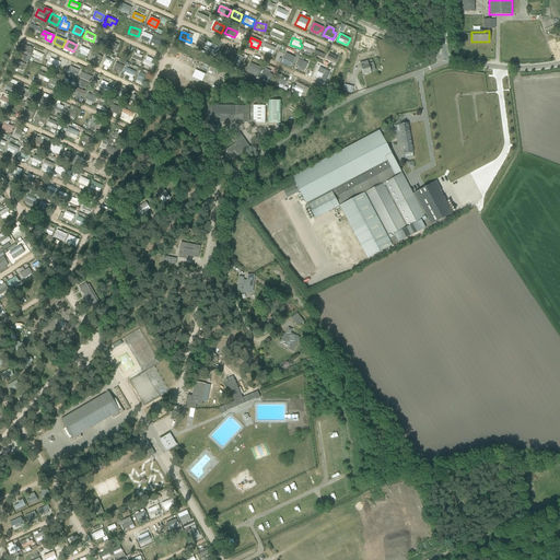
[(107,44),(106,47),(116,51),(118,46),(112,43),(111,46),(107,44)]
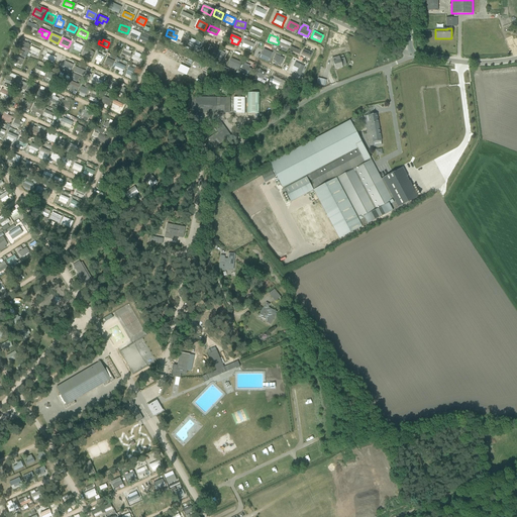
[(289,48),(291,42),(281,39),(279,45),(289,48)]
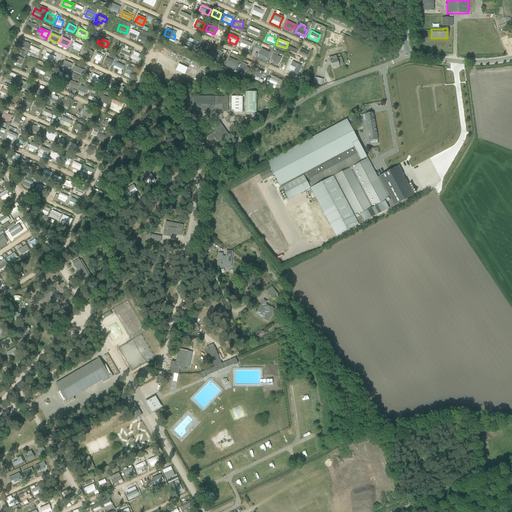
[(20,43),(18,47),(27,51),(29,48),(30,45),(21,41),(20,44),(20,43)]
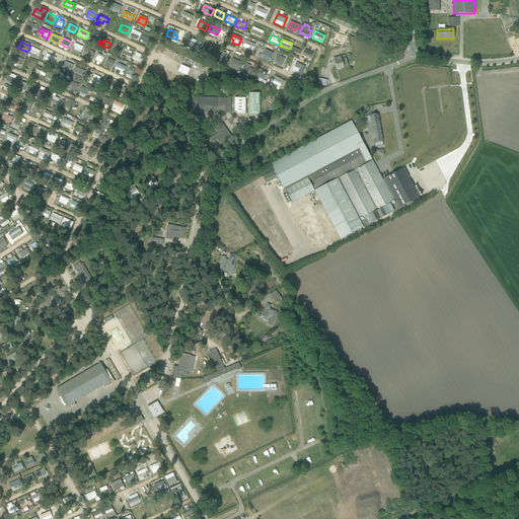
[(327,46),(328,51),(347,48),(346,43),(327,46)]
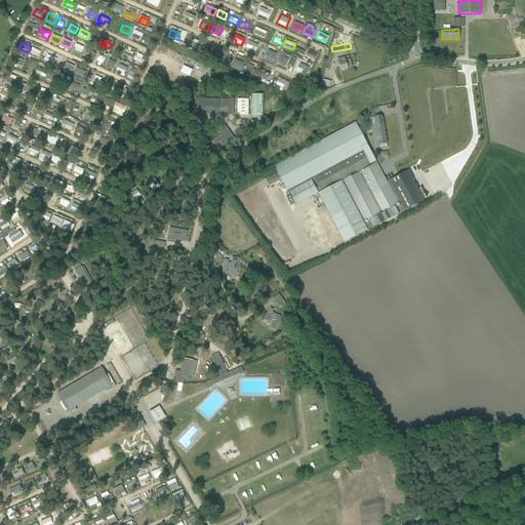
[(39,57),(41,51),(32,47),(31,50),(32,50),(31,53),(39,57)]
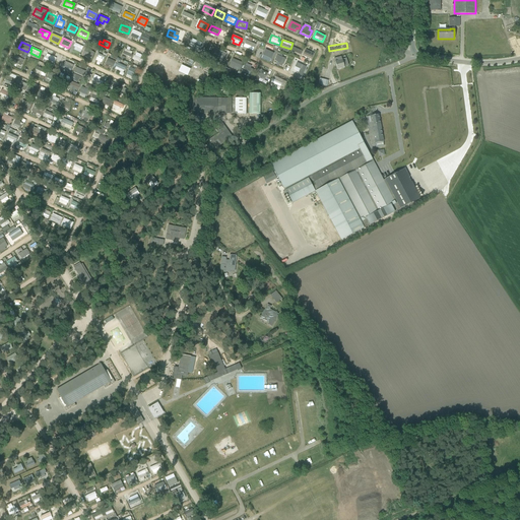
[(301,56),(303,51),(294,47),(290,52),(301,56)]
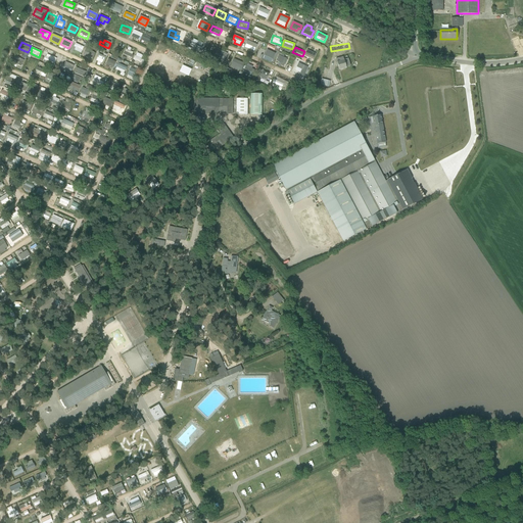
[(86,49),(85,52),(89,54),(88,56),(93,58),(95,53),(86,49)]
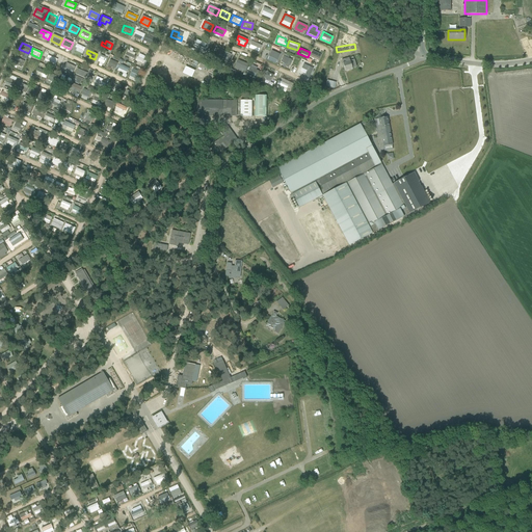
[(128,50),(126,55),(134,58),(136,52),(128,50)]
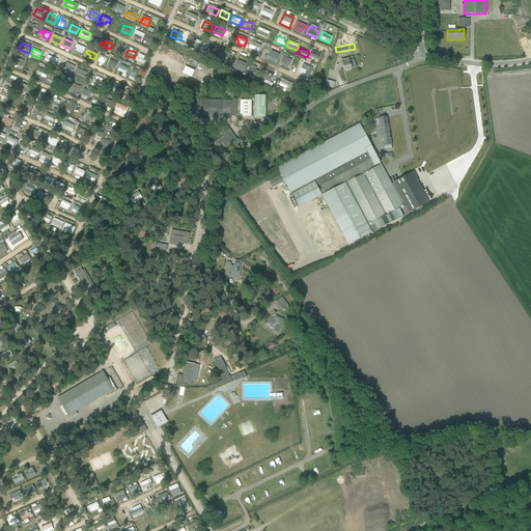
[(219,54),(217,60),(227,64),(231,55),(222,51),(221,54),(219,54)]
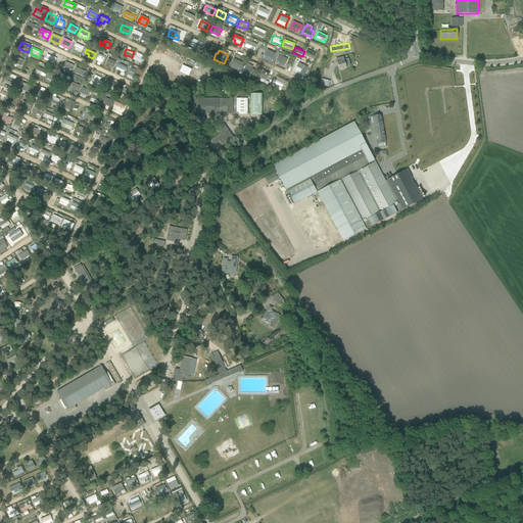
[(267,50),(265,55),(273,59),(276,54),(267,50)]
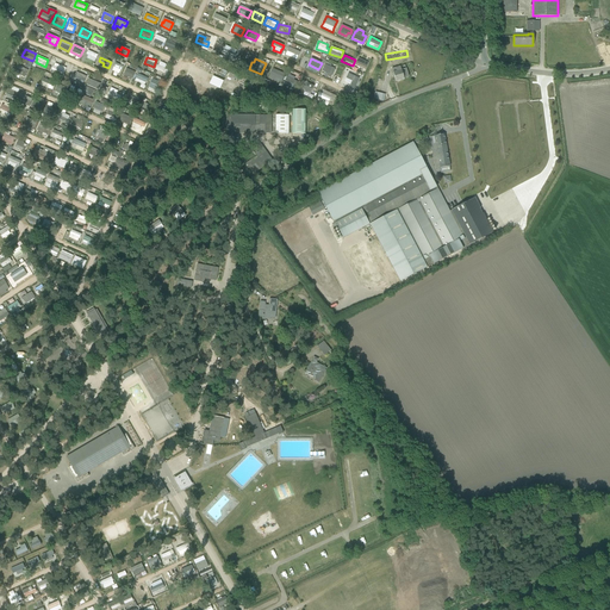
[(168,69),(167,69),(169,64),(160,61),(156,69),(167,74),(168,69)]
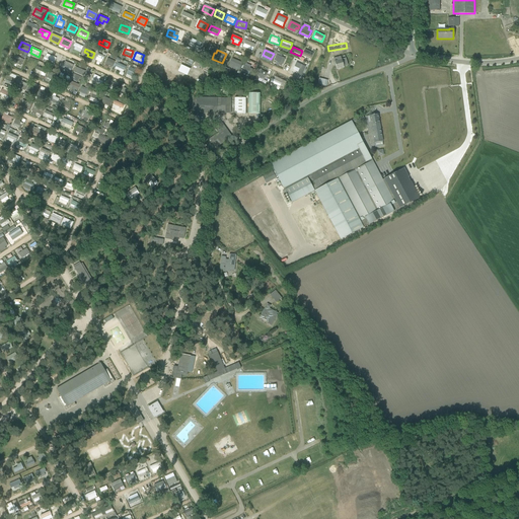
[(97,53),(95,60),(102,63),(104,56),(97,53)]
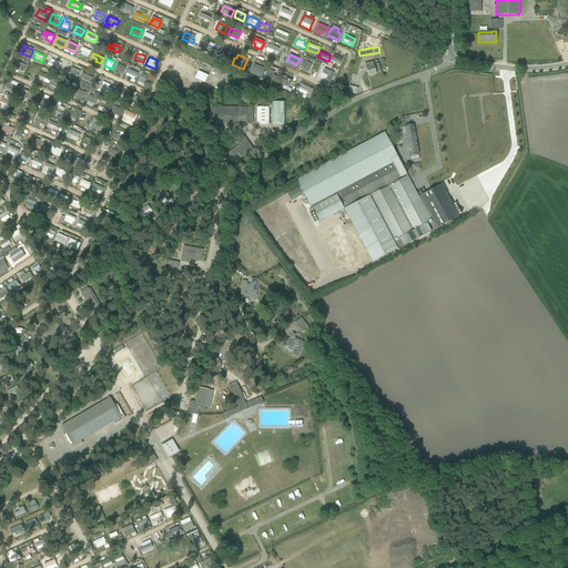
[(303,60),(300,67),(310,71),(312,64),(303,60)]
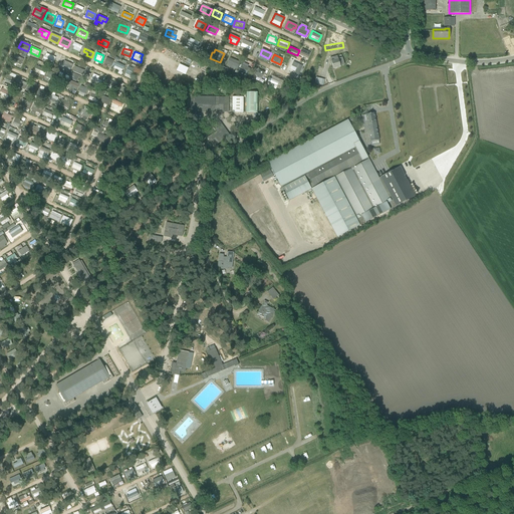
[(13,58),(12,61),(21,65),(23,59),(14,55),(12,58),(13,58)]
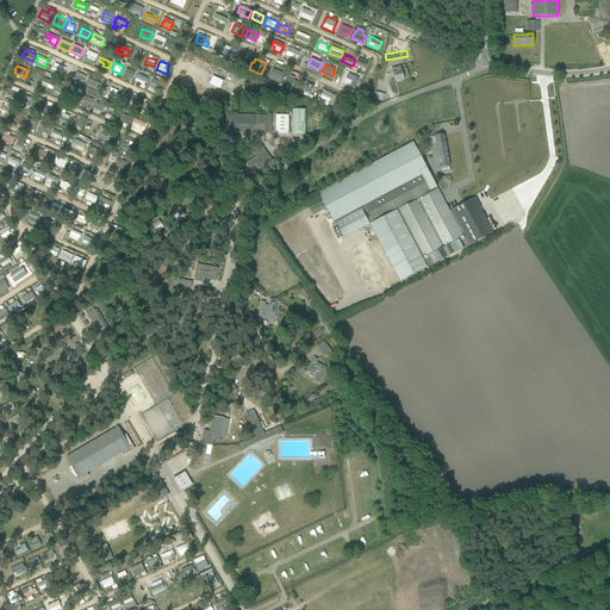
[(392,69),(396,82),(404,80),(402,70),(400,67),(392,69)]
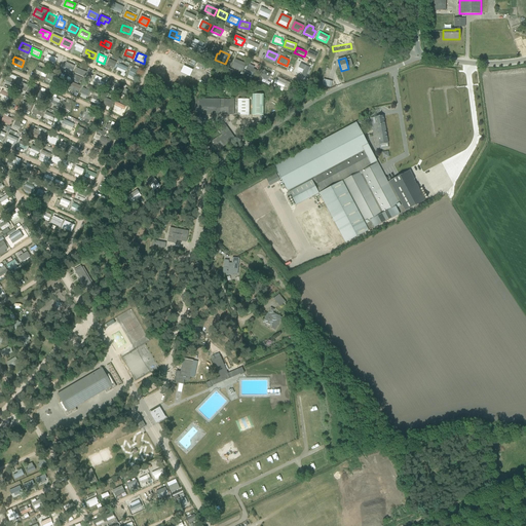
[(109,60),(107,65),(114,68),(116,63),(109,60)]
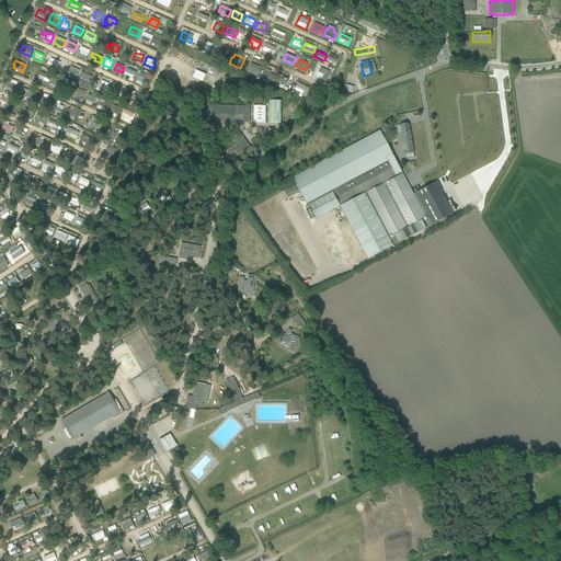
[(251,64),(249,69),(259,75),(262,68),(251,64)]
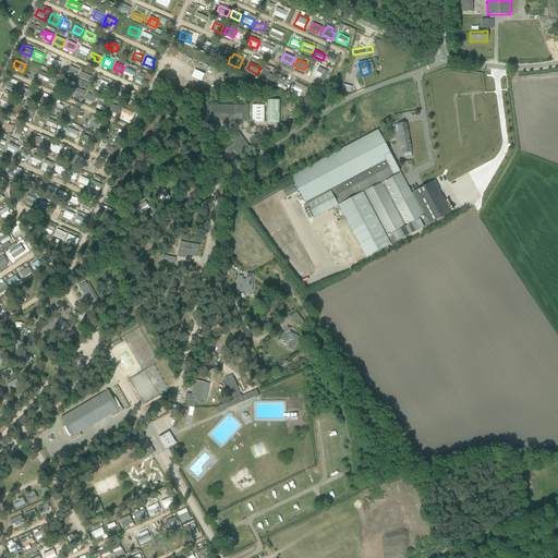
[(70,76),(77,79),(81,68),(74,65),(73,71),(72,70),(70,76)]
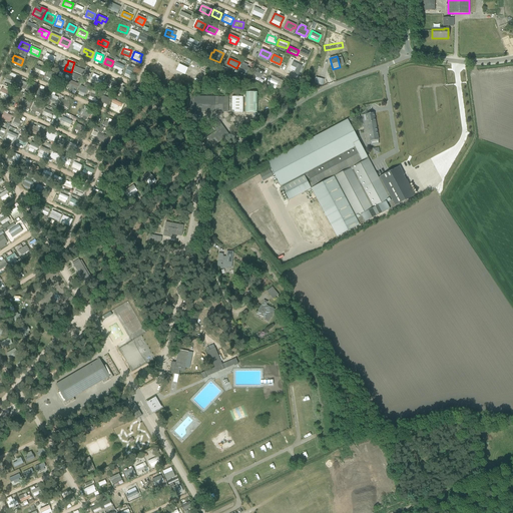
[(113,68),(118,70),(117,73),(120,74),(124,65),(116,61),(113,68)]
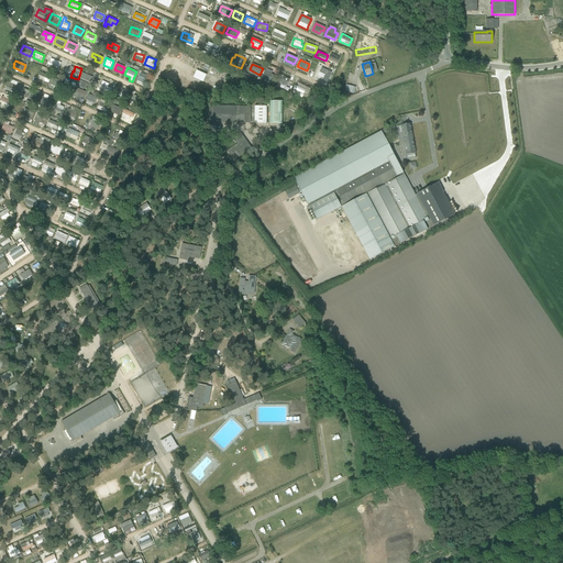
[(266,68),(262,78),(273,83),(274,79),(275,76),(271,75),(273,72),(266,68)]
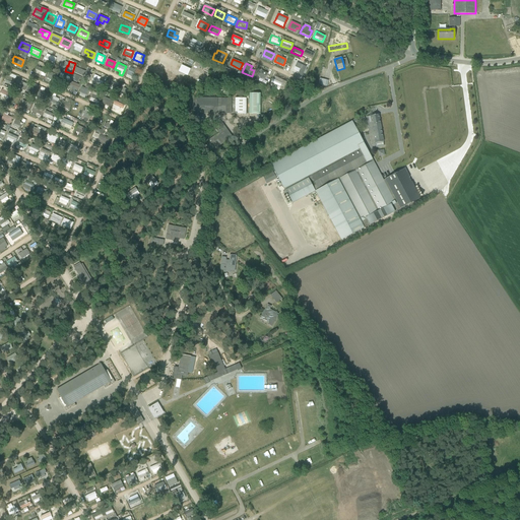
[(297,63),(296,67),(301,69),(298,74),(302,76),(306,67),(297,63)]
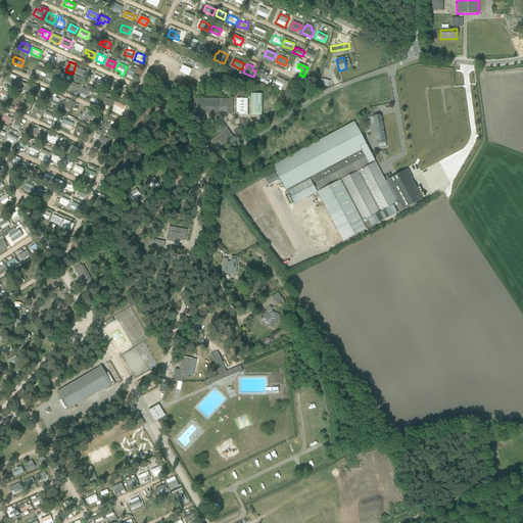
[(77,68),(75,73),(84,77),(86,73),(77,68)]
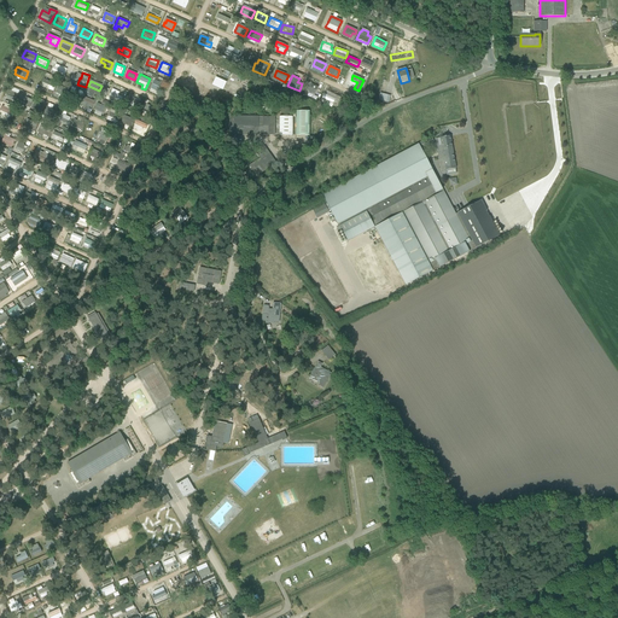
[(155,81),(151,88),(161,93),(164,85),(155,81)]
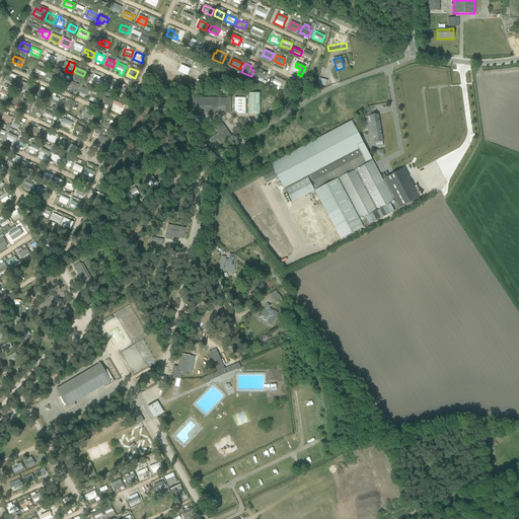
[(258,69),(255,75),(264,79),(266,76),(261,74),(262,71),(258,69)]
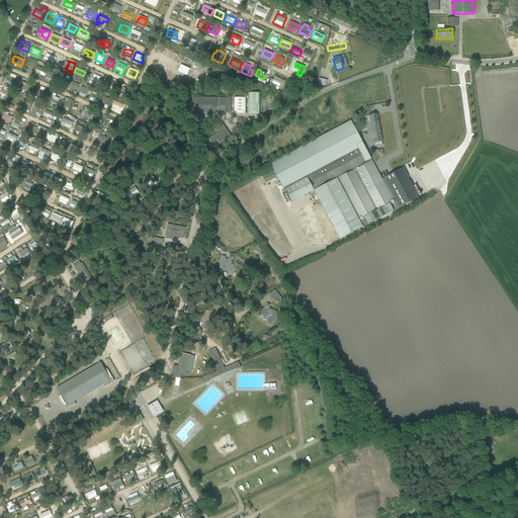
[(48,75),(47,78),(55,81),(58,75),(56,74),(56,75),(50,72),(48,75)]
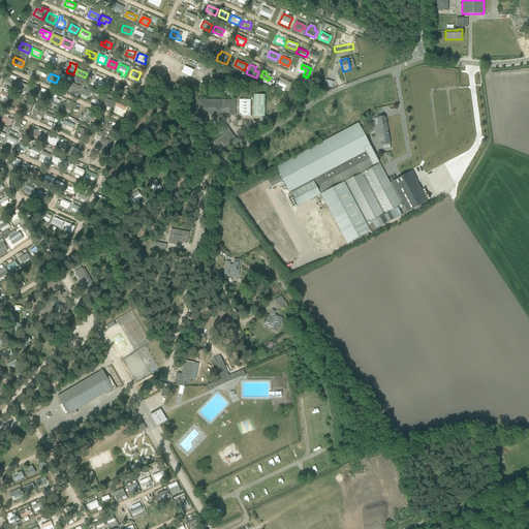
[(6,81),(5,83),(12,87),(16,81),(7,78),(6,81)]
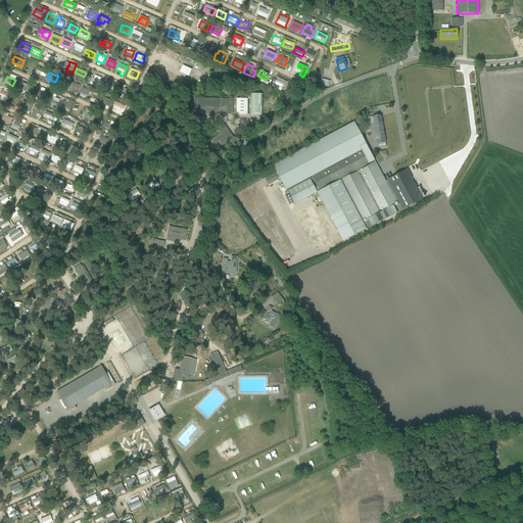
[(60,78),(58,84),(65,87),(68,81),(60,78)]
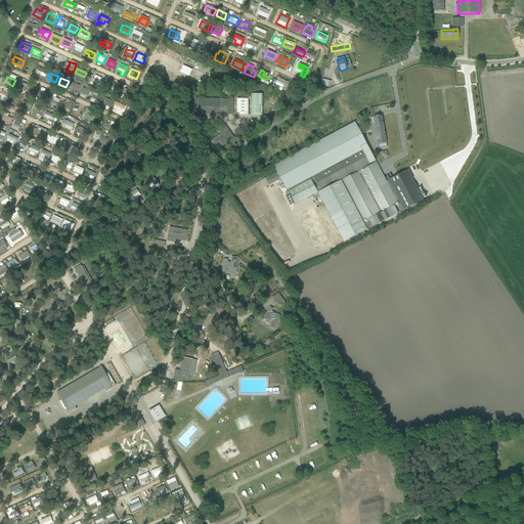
[(70,86),(69,89),(77,92),(79,90),(80,86),(71,82),(70,86)]
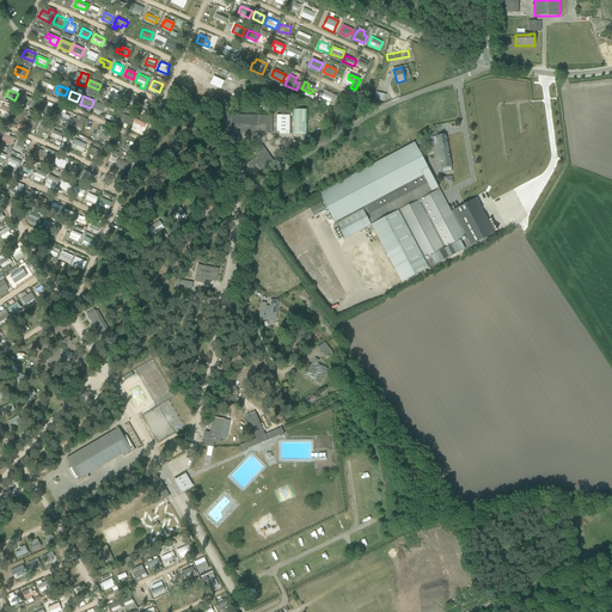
[(20,97),(18,103),(29,108),(31,103),(24,101),(25,98),(20,97)]
